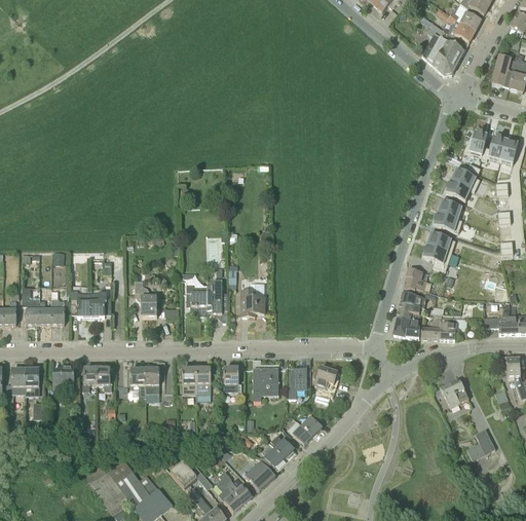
[(374,0),(372,2),(382,11),(388,4),(391,7),(398,0),(374,0)]
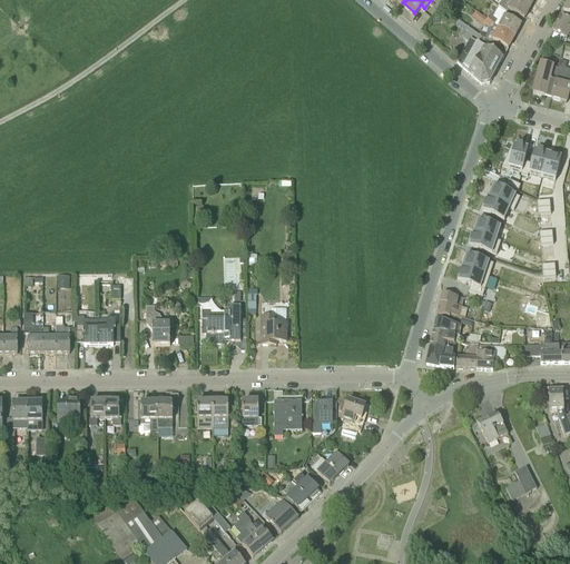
[(503,0),(502,1),(508,5),(508,6),(523,15),(531,2),(527,0),(503,0)]
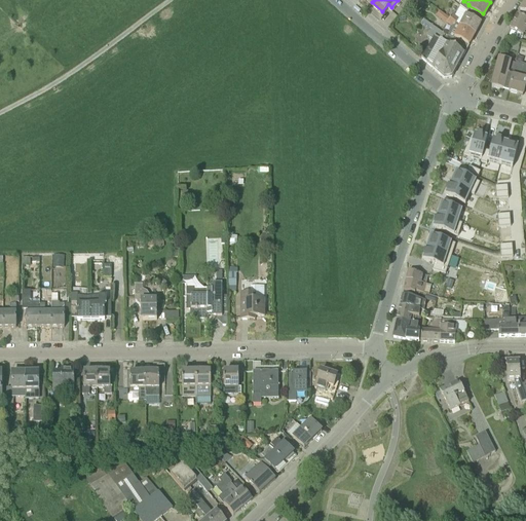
[(453,8),(449,13),(455,19),(458,14),(455,11),(455,10),(453,8)]
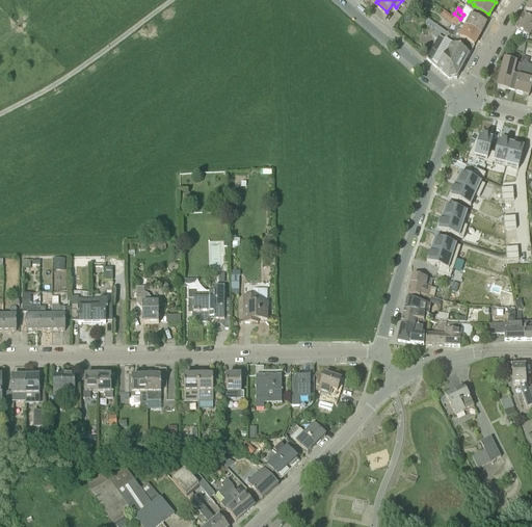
[(472,11),(466,23),(480,30),(486,19),(472,11)]
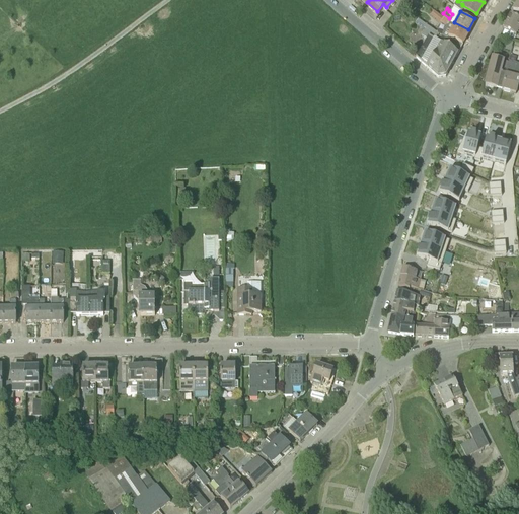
[(518,25),(518,15),(510,11),(503,24),(515,31),(518,25)]
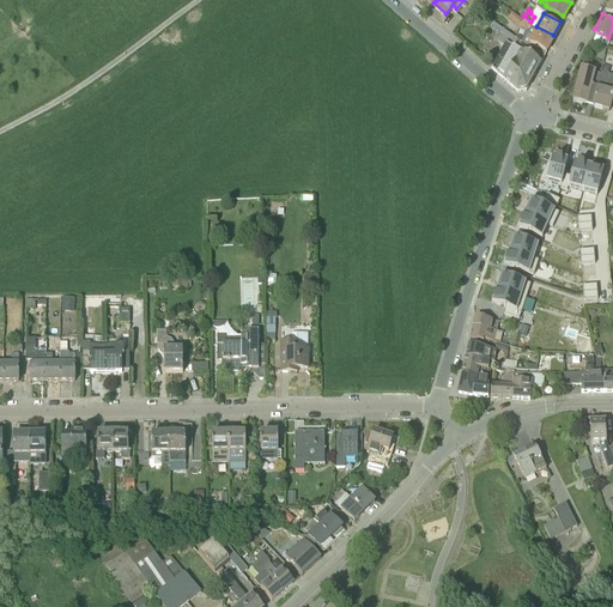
[(530,22),(523,16),(520,22),(526,25),(527,26),(530,22)]
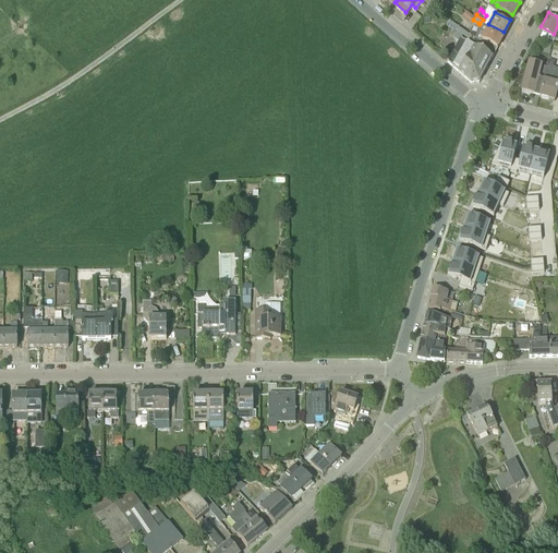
[(473,33),(449,15),(447,19),(457,27),(452,33),(458,37),(452,47),(446,57),(471,79),(480,77),(492,53),(494,49),(473,33)]
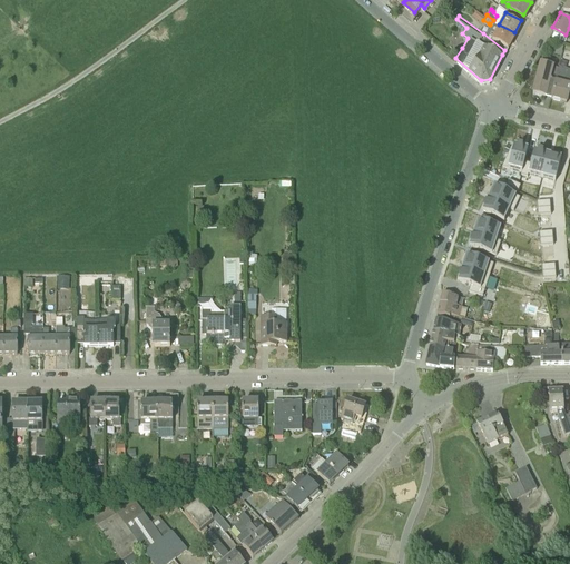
[(514,32),(499,25),(493,20),(490,25),(489,23),(483,33),(504,50),(514,32)]
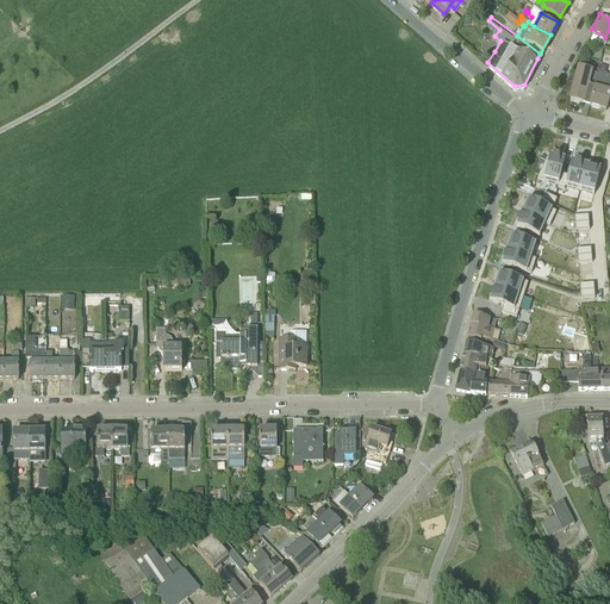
[(593,83),(597,69),(579,64),(571,97),(583,99),(584,97),(590,99),(590,101),(595,83),(593,83)]
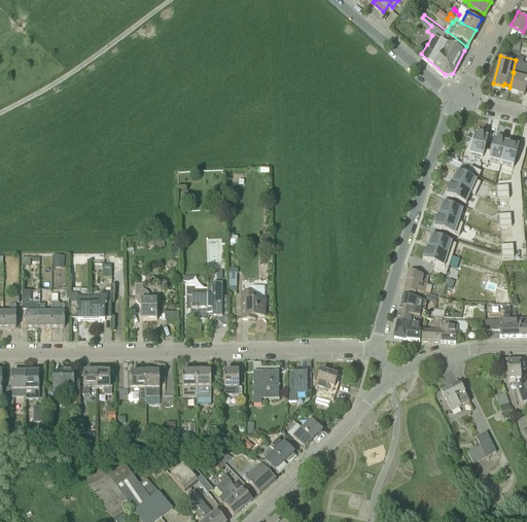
[(524,91),(526,77),(526,62),(516,60),(513,72),(514,72),(510,88),(524,91)]
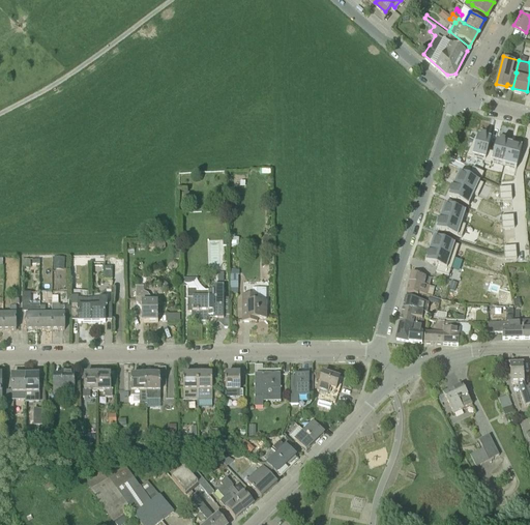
[(491,134),(476,130),(467,151),(484,156),(491,134)]
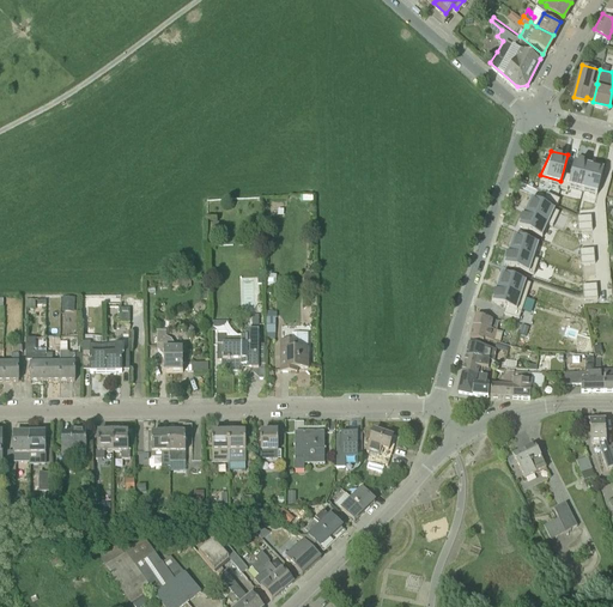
[(582,186),(589,161),(575,157),(571,170),(564,168),(560,181),(559,183),(568,184),(568,182),(582,186)]
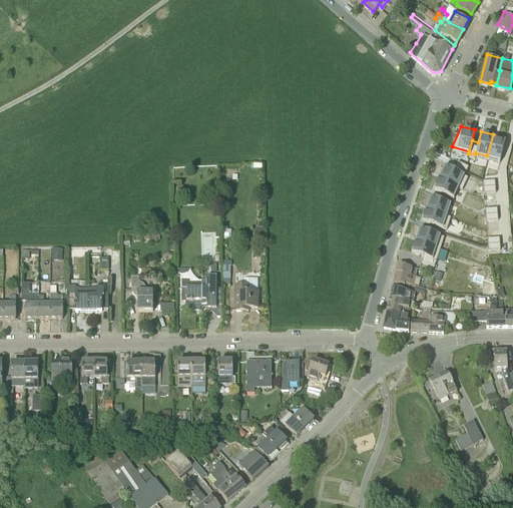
[(499,159),(505,137),(493,134),(487,155),(499,159)]
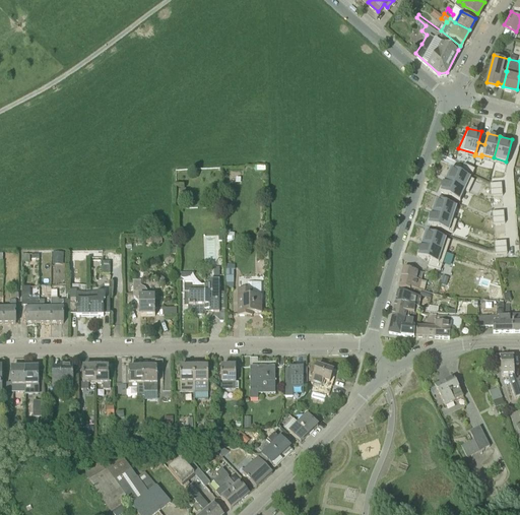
[(474,166),(463,161),(461,166),(472,171),(474,166)]
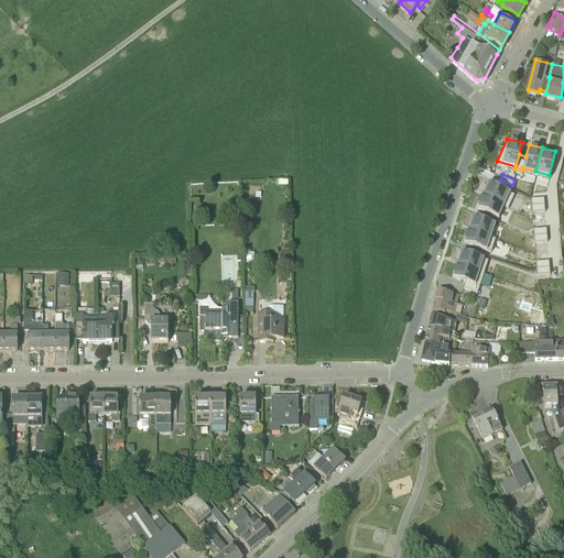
[(488,179),(483,192),(505,201),(510,189),(488,179)]
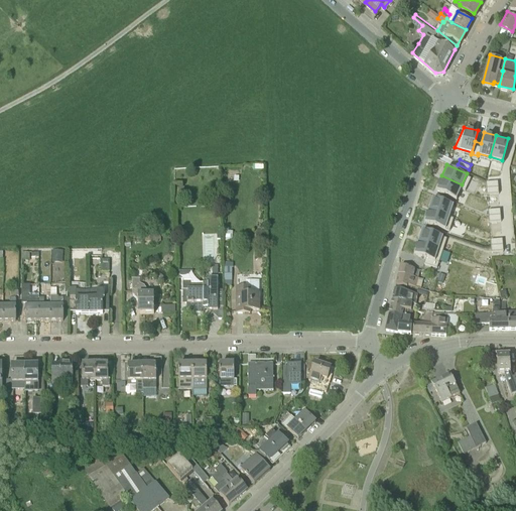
[(462,184),(441,175),(435,186),(456,197),(462,184)]
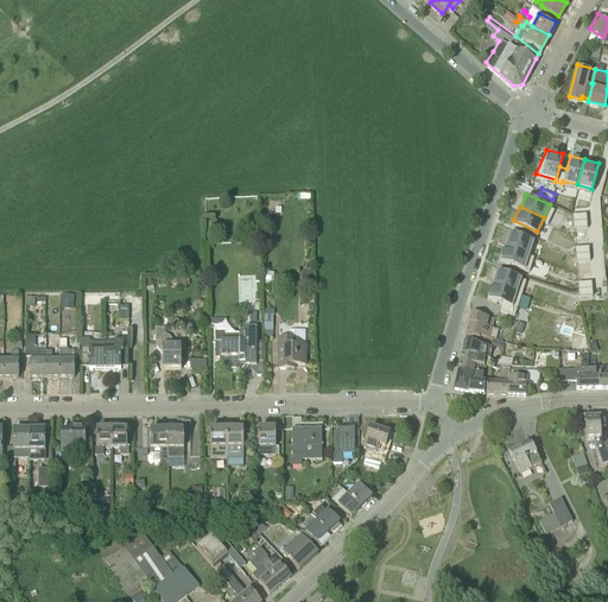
[(529,252),(533,238),(508,229),(505,244),(529,252)]
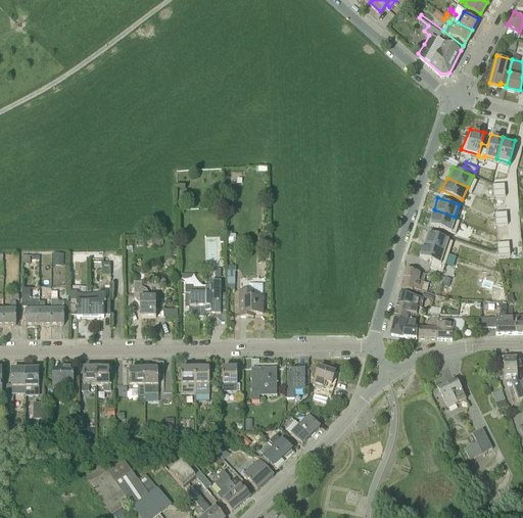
[(455,217),(434,209),(430,222),(450,229),(455,217)]
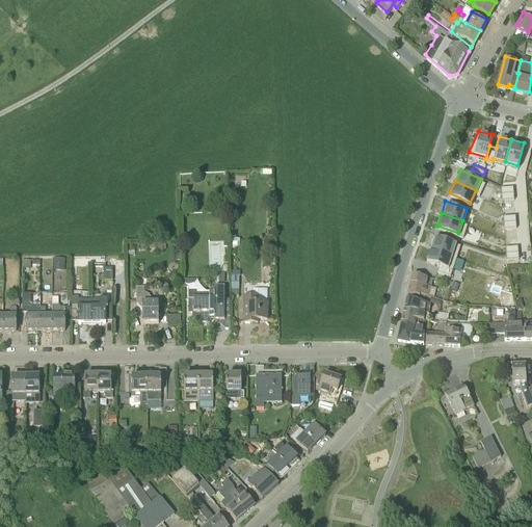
[(452,254),(456,241),(434,234),(430,246),(452,254)]
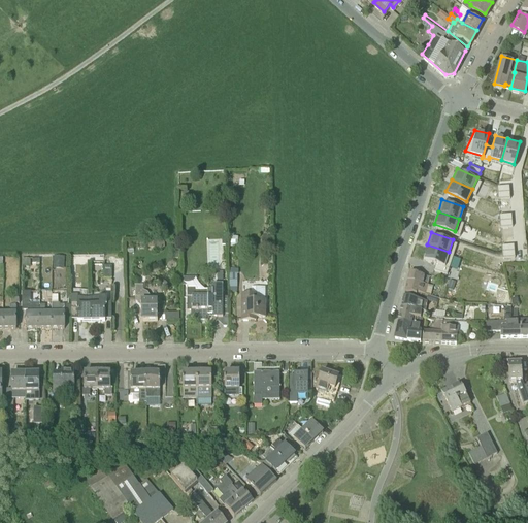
[(449,252),(427,244),(423,257),(435,260),(433,266),(444,270),(447,264),(444,263),(449,252)]
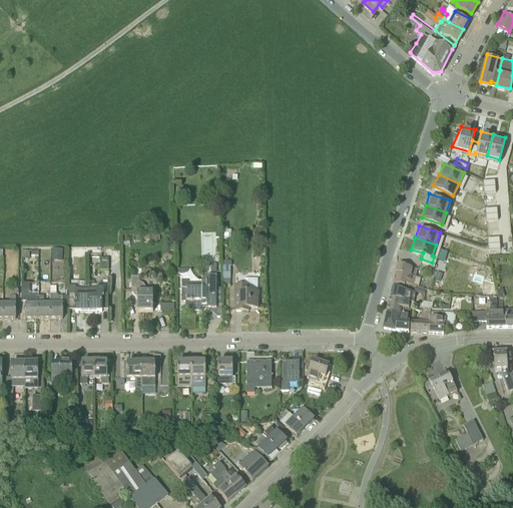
[(63,257),(63,245),(52,244),(52,257),(63,257)]
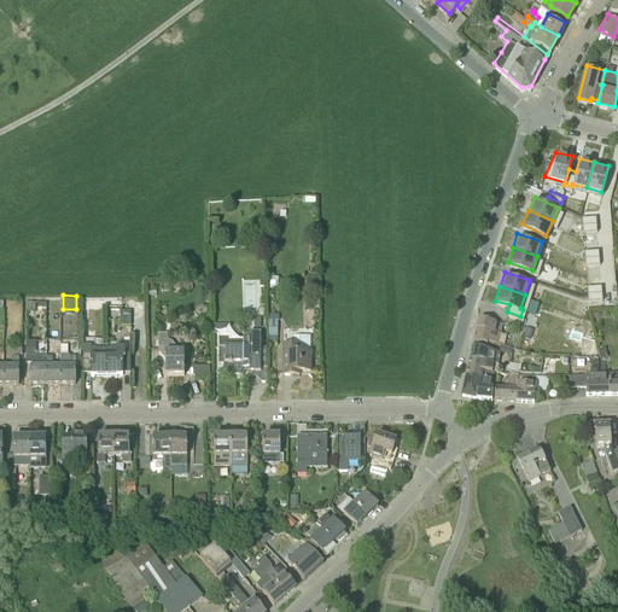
[(249,367),(261,367),(261,313),(254,313),(254,328),(249,328),(249,334),(243,334),(231,334),(231,332),(219,332),(219,359),(225,359),(225,371),(244,371),(244,363),(249,363),(249,367)]
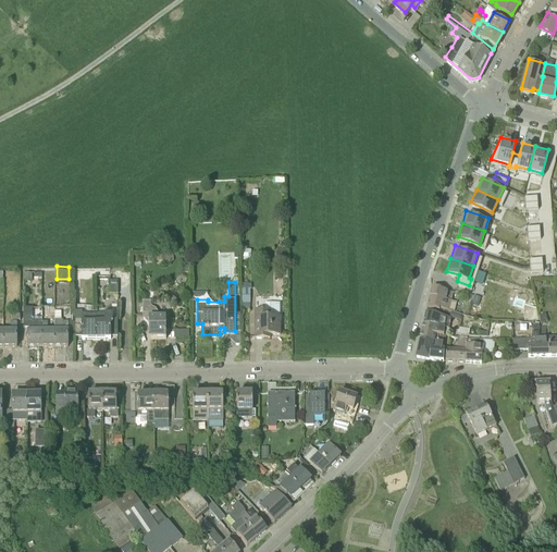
[(452,307),(455,308),(456,305),(450,304),(452,297),(450,297),(453,289),(432,283),(426,304),(440,307),(440,305),(452,307)]
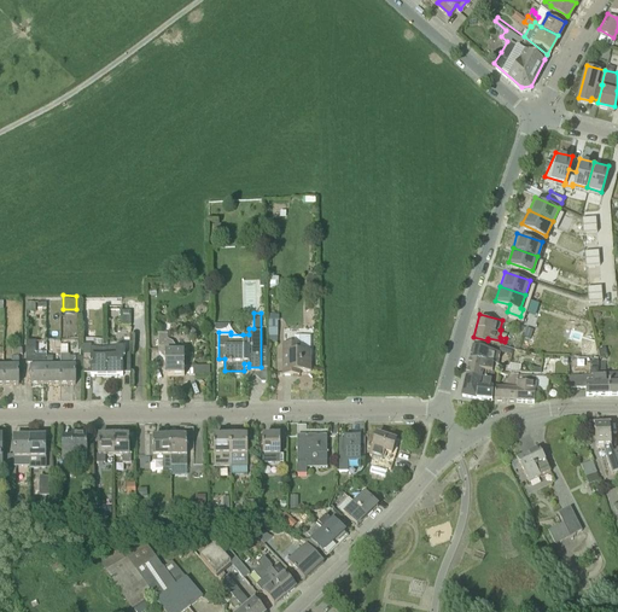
[(175,348),(175,342),(173,337),(168,334),(167,330),(158,330),(158,344),(158,347),(159,348),(161,350),(161,351),(163,351),(165,353),(165,371),(185,371),(185,348),(175,348)]
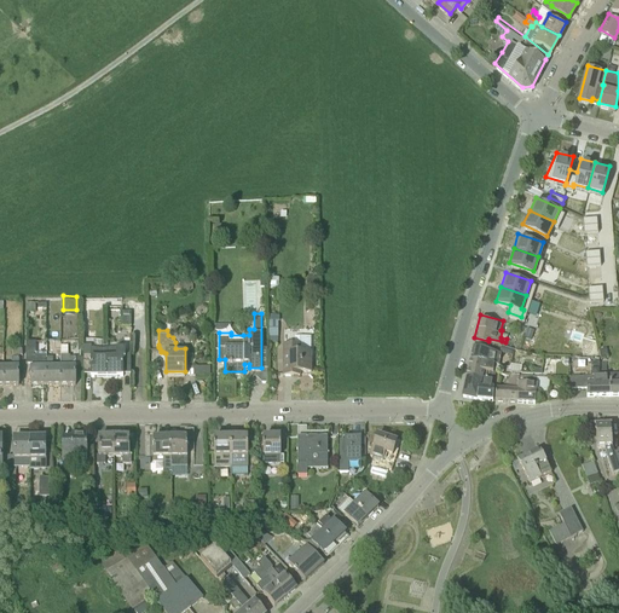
[(61,380),(61,353),(52,353),(52,341),(46,341),(46,353),(46,380),(61,380)]
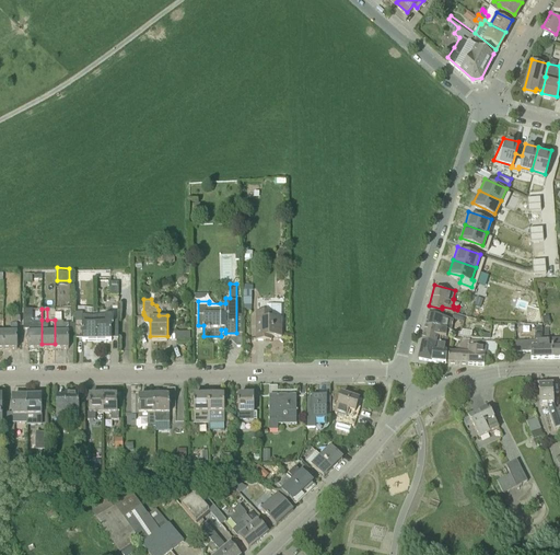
[(265,336),(265,333),(281,333),(281,315),(281,309),(256,309),(256,336),(265,336)]
